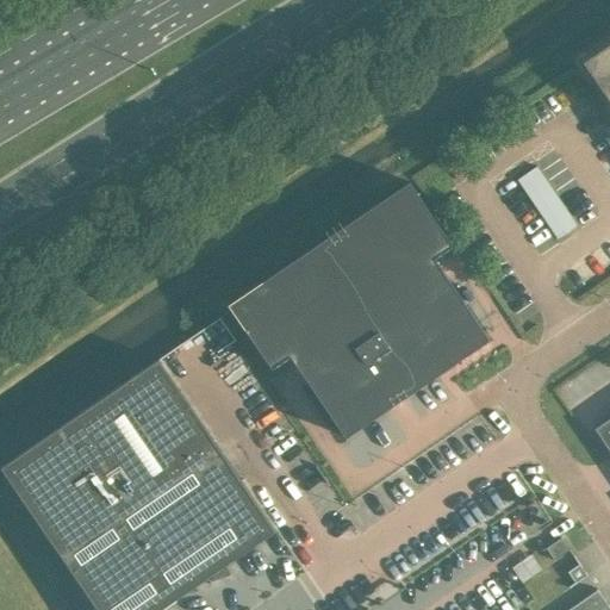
[(609,43),(584,62),(609,100),(609,43)]
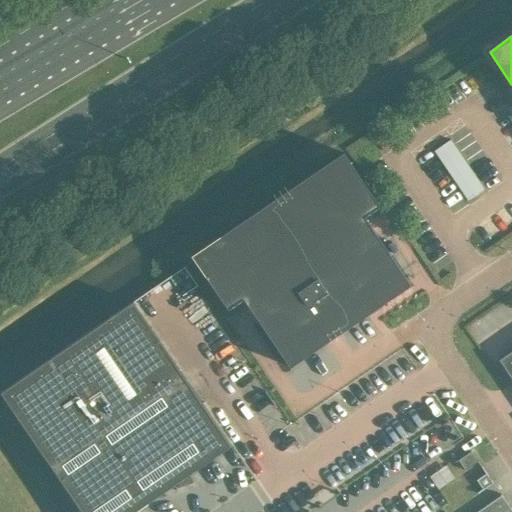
[(465,198),(481,187),(447,137),(431,147),(465,198)]
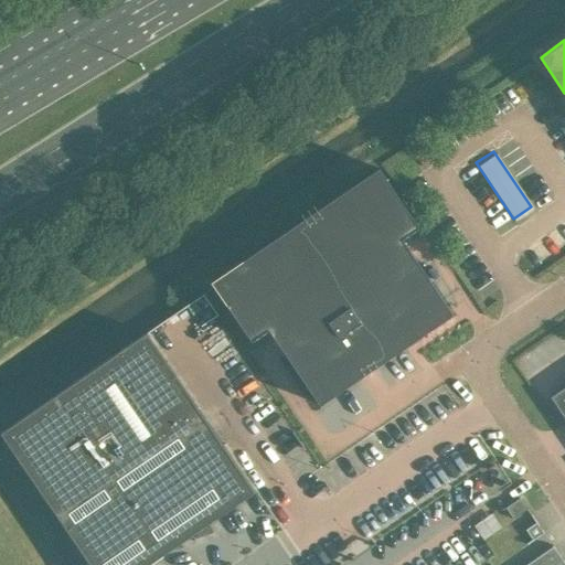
[(419,227),(380,168),(212,283),(252,341),(269,330),(320,405),(454,315),(403,240),(419,227)]
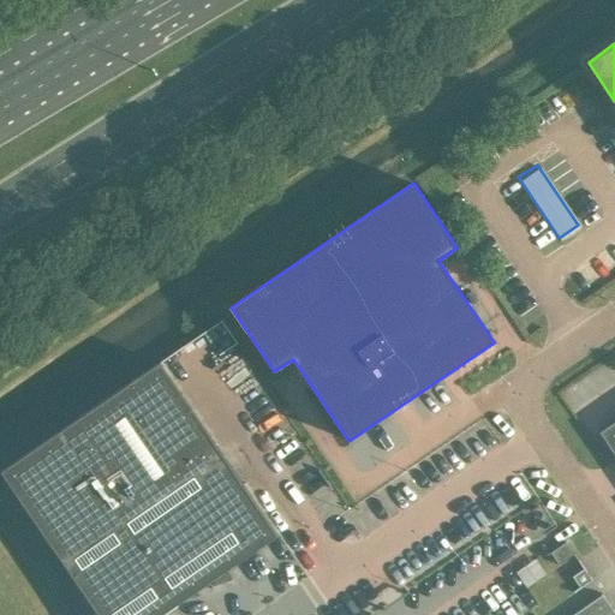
[(159,363),(1,471),(99,614),(161,614),(278,536),(159,363)]
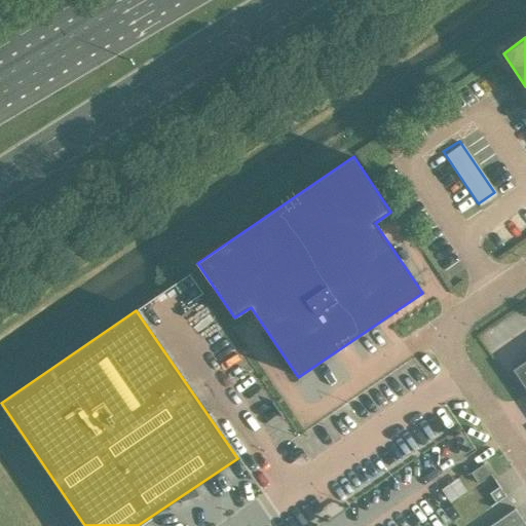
[(525,360),(513,370),(525,389),(525,360)]
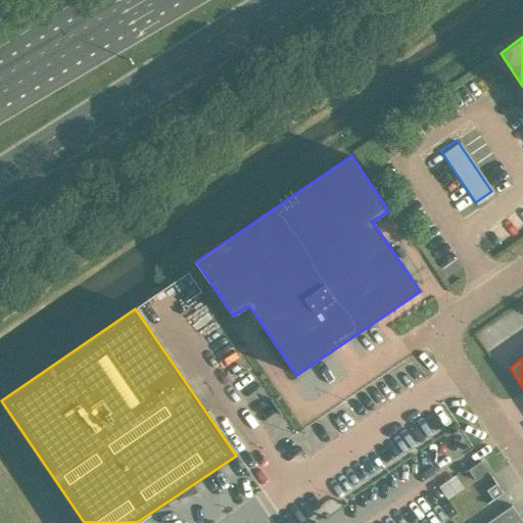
[(487,503),(487,504),(488,504),(504,492),(481,460),(465,471),(466,472),(468,470),(475,480),(487,472),(496,483),(486,490),(492,498),(487,503)]
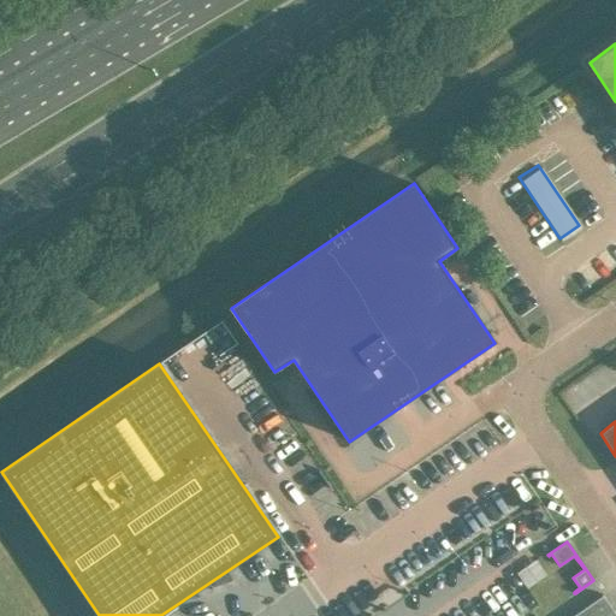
[(615,615),(615,612),(615,611),(603,594),(572,615),(615,615)]
